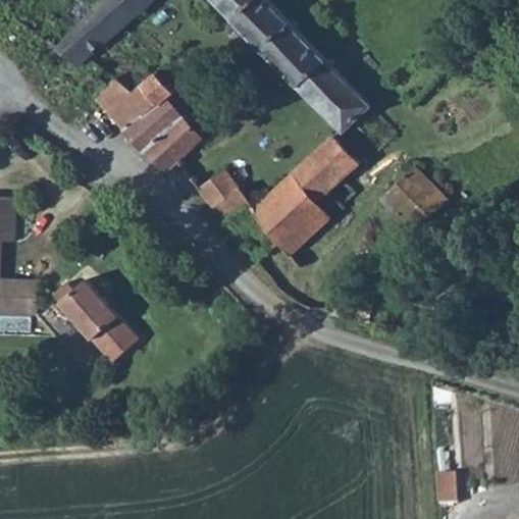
[(103,0),(56,51),(78,68),(155,0),(103,0)]
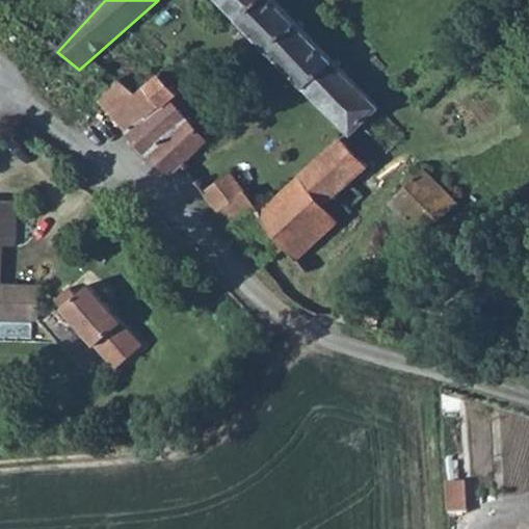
[(215,0),(349,137),(358,129),(376,111),(366,100),(291,23),(269,0),(215,0)]
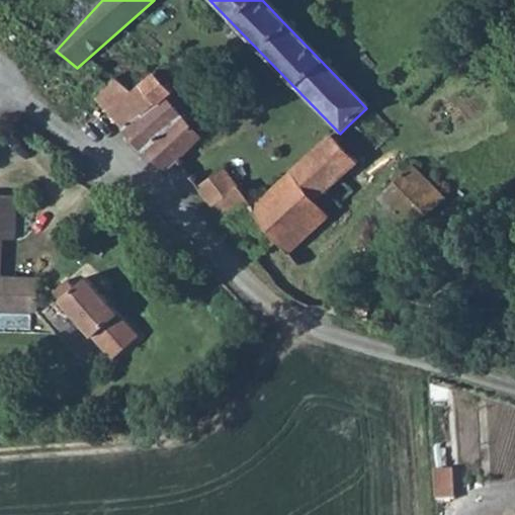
[(102,86),(91,98),(120,133),(142,155),(144,152),(162,172),(166,171),(174,163),(192,139),(161,97),(167,91),(148,72),(127,93),(111,77),(102,86)]
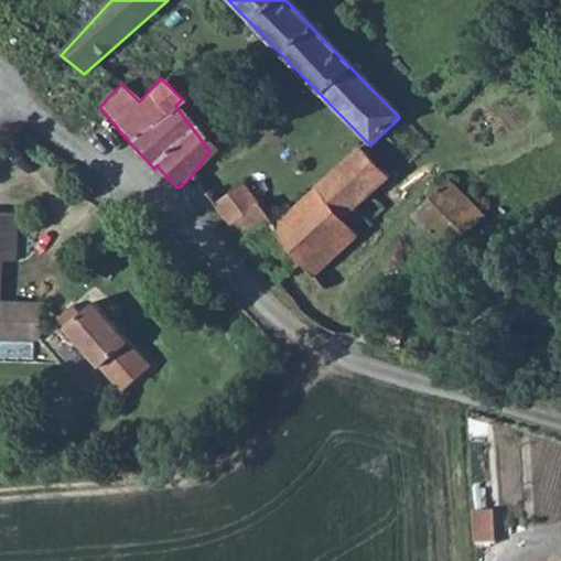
[(399,118),(379,137),(407,165),(427,147),(399,118)]
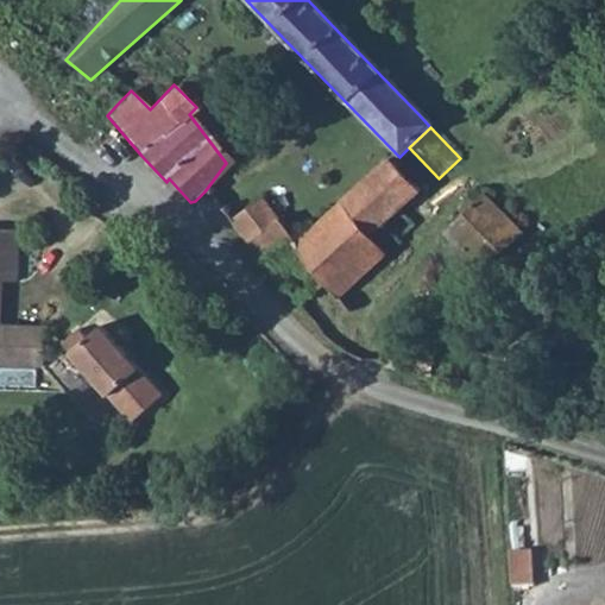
[(379,227),(398,210),(417,193),(423,187),(409,170),(403,176),(390,162),(297,246),(262,202),(229,222),(260,262),(284,234),(334,301),(384,254),(370,238),(379,227)]
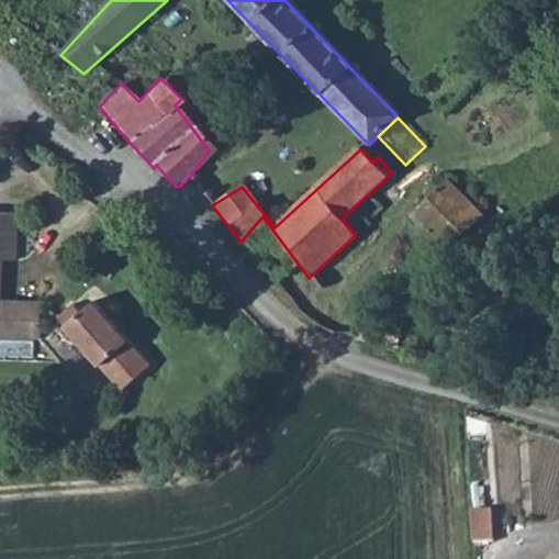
[(409,216),(442,250),(481,219),(444,181),(409,216)]
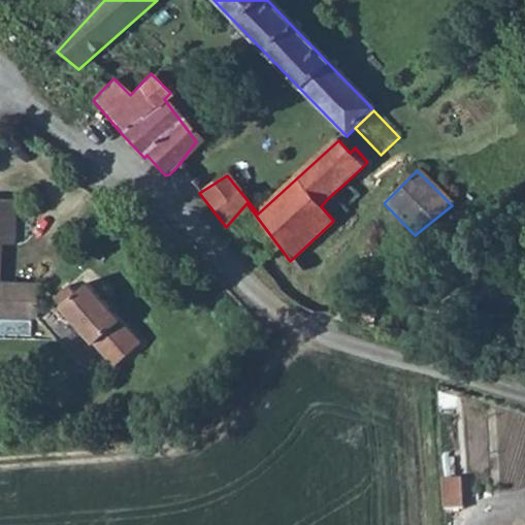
[(358,197),(346,183),(329,197),(343,211),(358,197)]
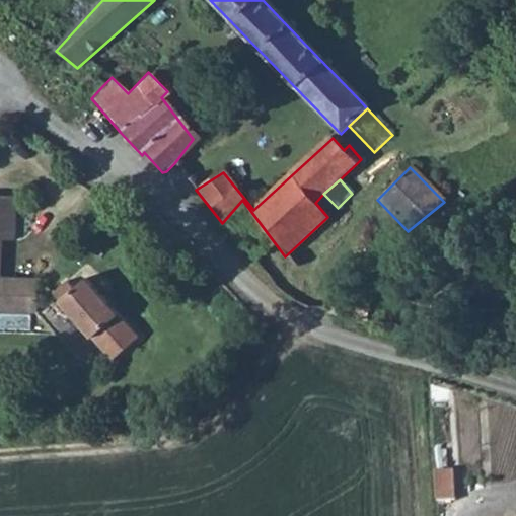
[(14,199),(0,198),(0,312),(35,313),(37,283),(0,281),(0,242),(12,243),(14,199)]
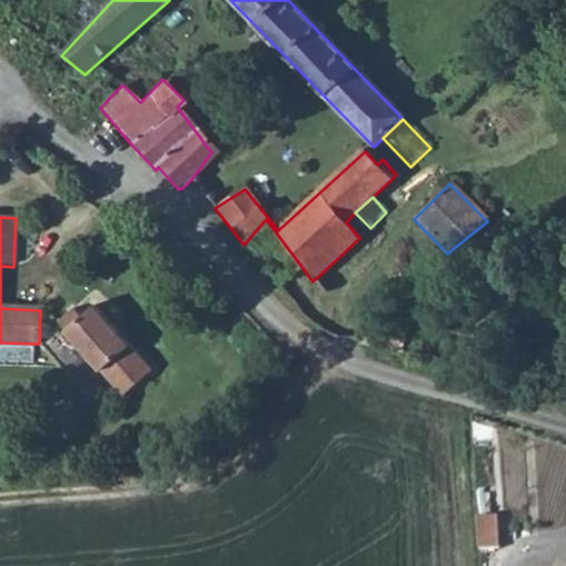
[(57,324),(121,397),(150,373),(93,307),(80,319),(72,310),(57,324)]
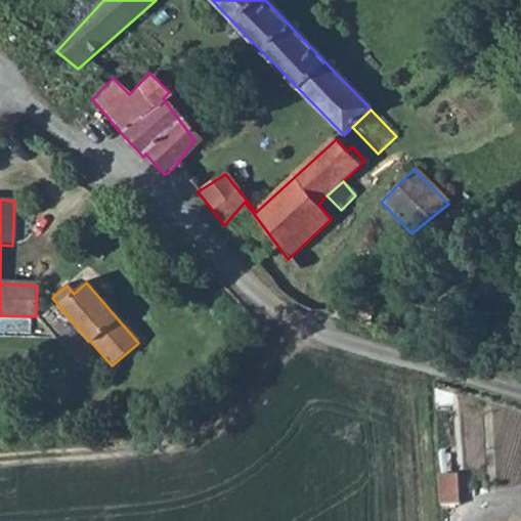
[(438,478),(440,509),(458,508),(456,477),(438,478)]
